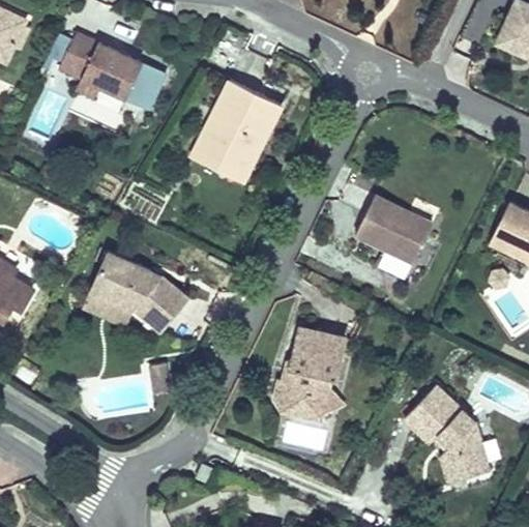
[(528,5),(516,0),(495,45),(528,59),(528,56),(528,5)]
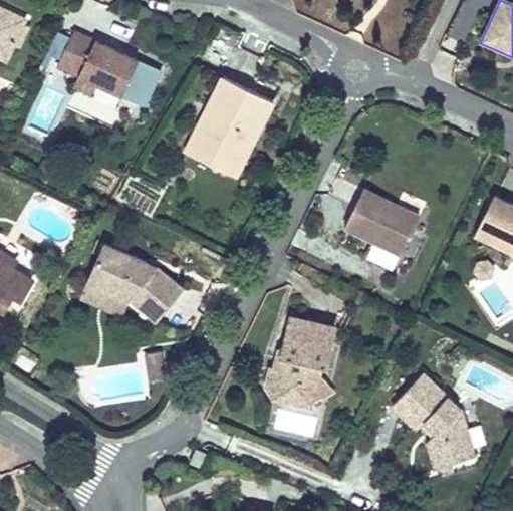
[(0,47),(10,52),(13,46),(22,27),(24,22),(0,10),(0,47)]
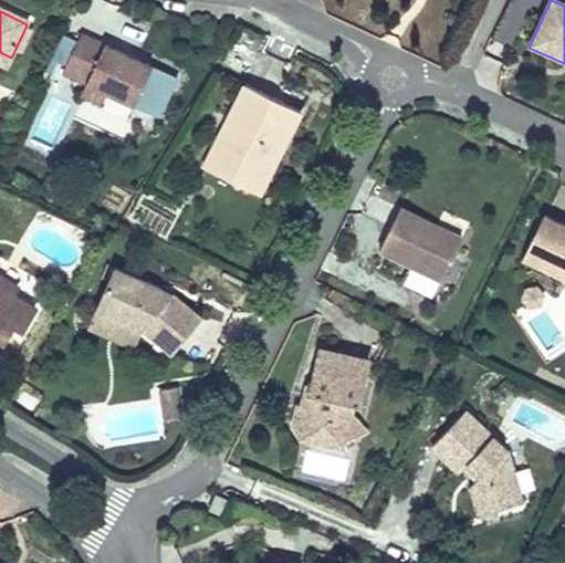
[(30,33),(24,30),(14,51),(20,54),(30,33)]
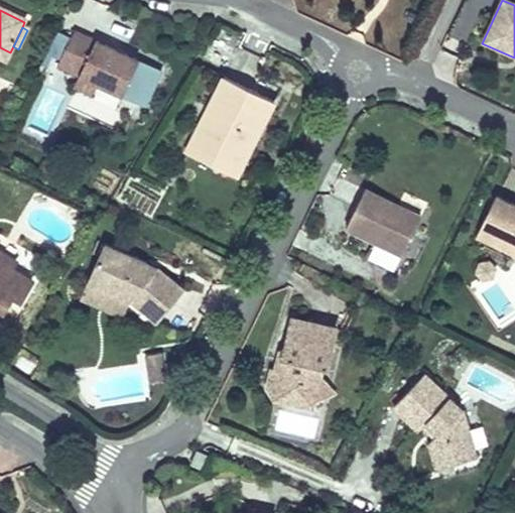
[(115,54),(117,50),(74,30),(71,38),(59,61),(55,70),(78,80),(96,88),(120,99),(121,98),(138,61),(138,60),(122,53),(120,57),(115,54)]
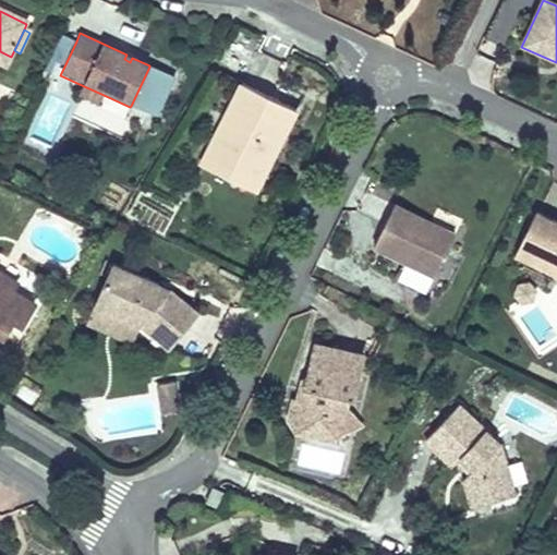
[(64,67),(76,41),(61,35),(49,59),(64,67)]
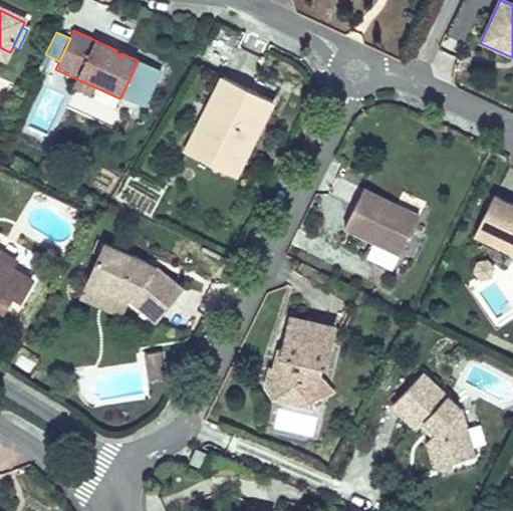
[(0,62),(4,64),(10,52),(0,47),(0,62)]
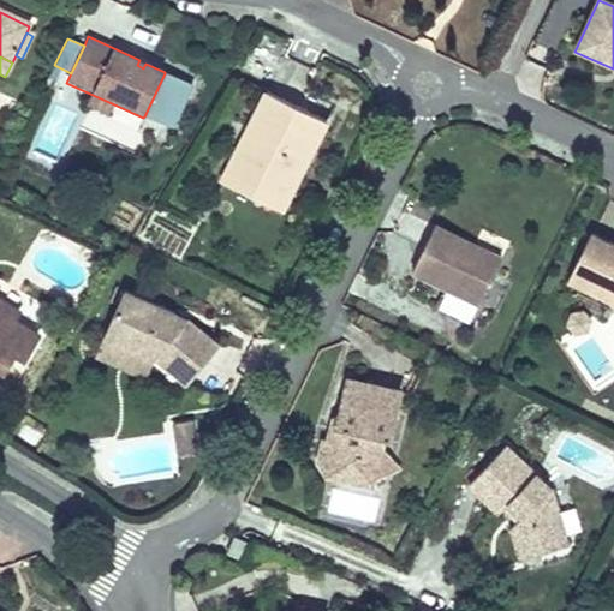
[(194,87),(165,73),(144,117),(173,131),(194,87)]
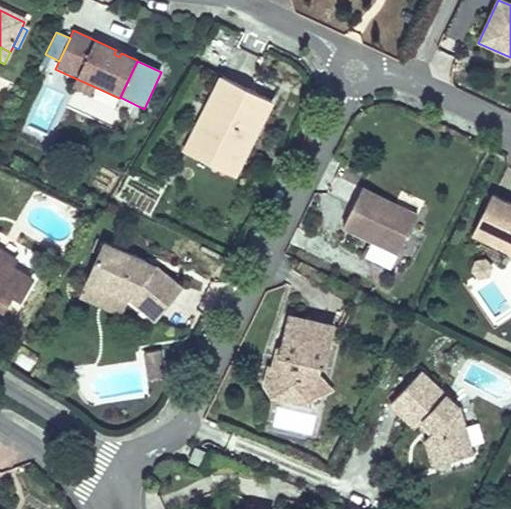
[(90,98),(95,87),(77,79),(72,90),(90,98)]
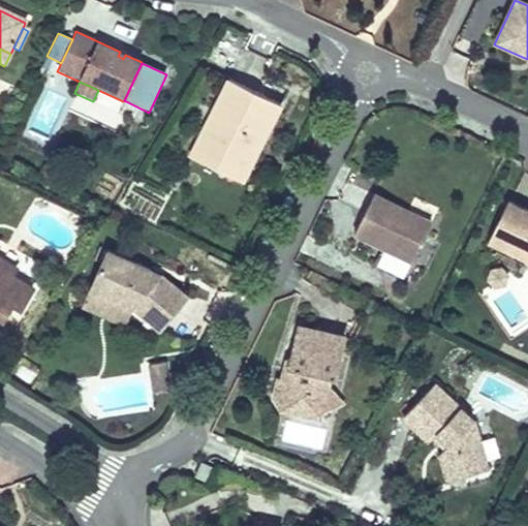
[(197,144),(248,171),(256,153),(252,151),(257,141),(261,144),(280,107),(228,82),(197,144)]
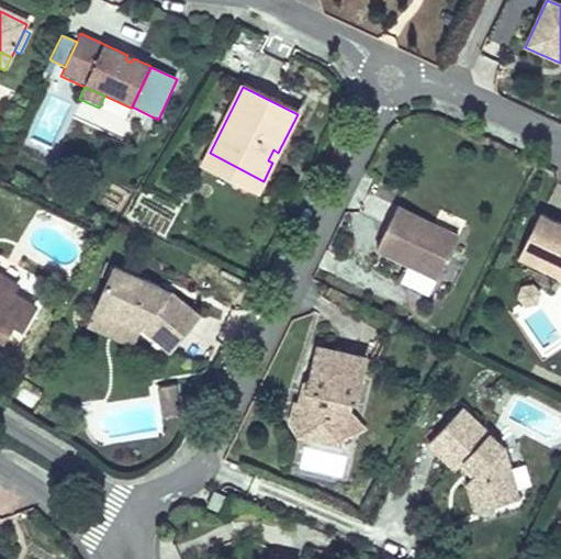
[(272,163),(278,153),(273,149),(268,160),(272,163)]
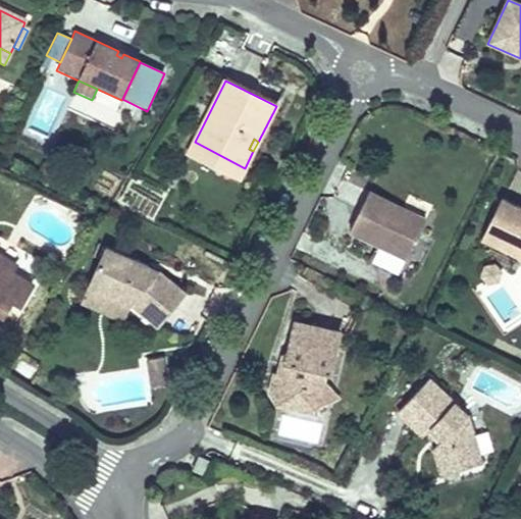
[(238,182),(245,168),(195,142),(188,156),(238,182)]
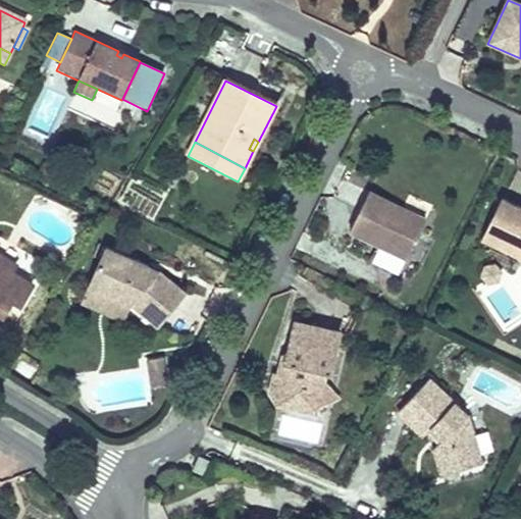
[(385,206),(387,203),(368,194),(349,234),(405,261),(424,221),(395,206),(394,209),(385,206)]
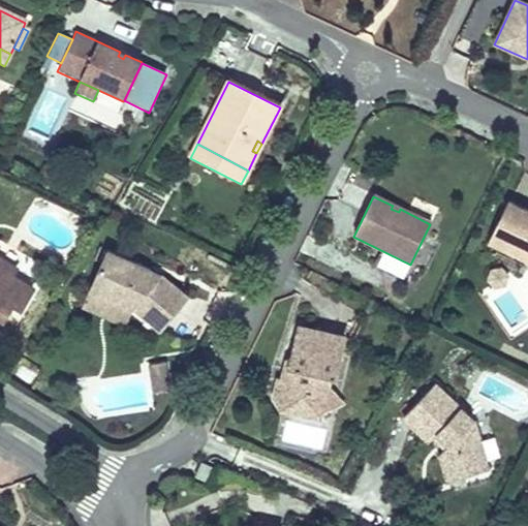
[(527,212),(507,203),(488,245),(526,264),(527,266),(527,212)]
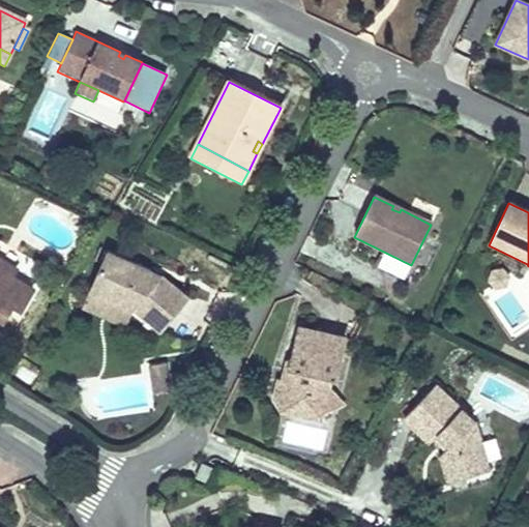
[(89,292),(133,313),(159,334),(188,300),(162,277),(157,280),(148,276),(150,271),(107,252),(89,292)]
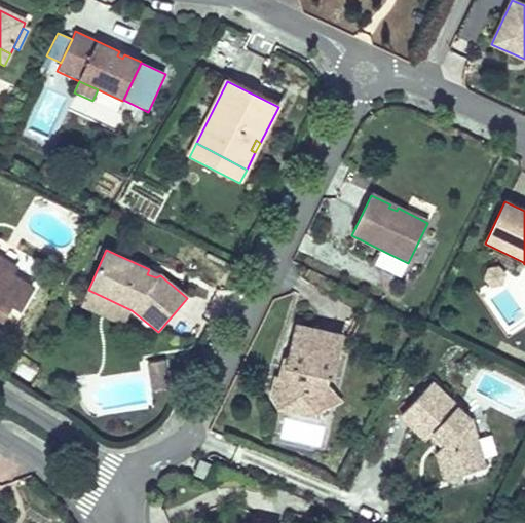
[(0,320),(2,321),(11,305),(20,309),(32,290),(10,276),(15,269),(0,260),(0,320)]
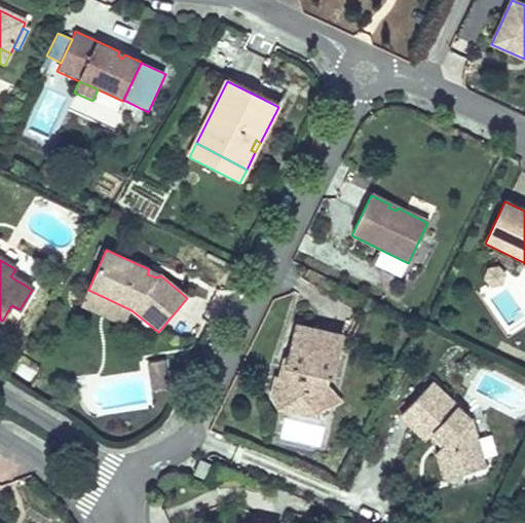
[(160,275),(149,269),(147,274),(156,277),(160,275)]
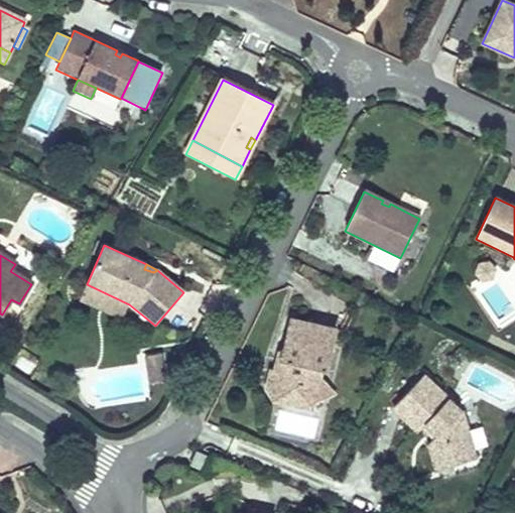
[(122,321),(129,304),(87,284),(80,301),(122,321)]
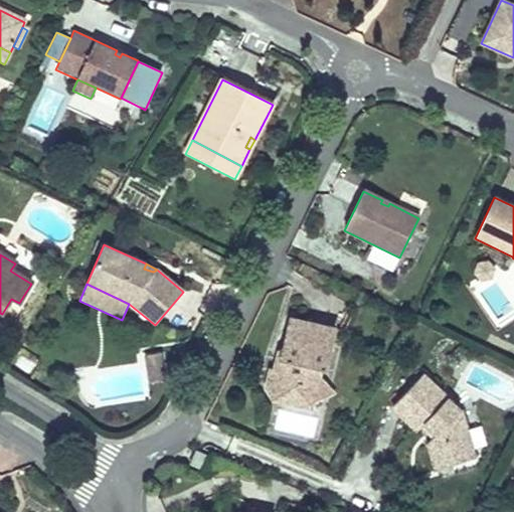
[(283,374),(271,371),(266,389),(273,400),(310,409),(313,401),(318,379),(320,370),(325,372),(334,331),(291,321),(281,361),(286,362),(283,374)]
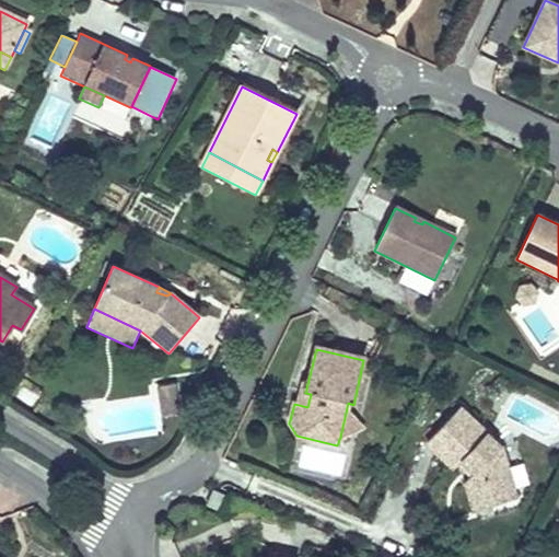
[(162,418),(179,415),(175,385),(158,389),(162,418)]
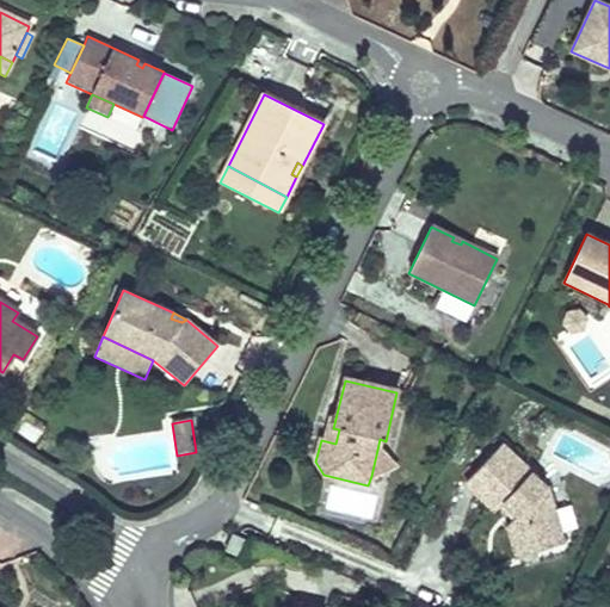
[(325,427),(321,440),(336,444),(339,429),(333,428),(325,427)]
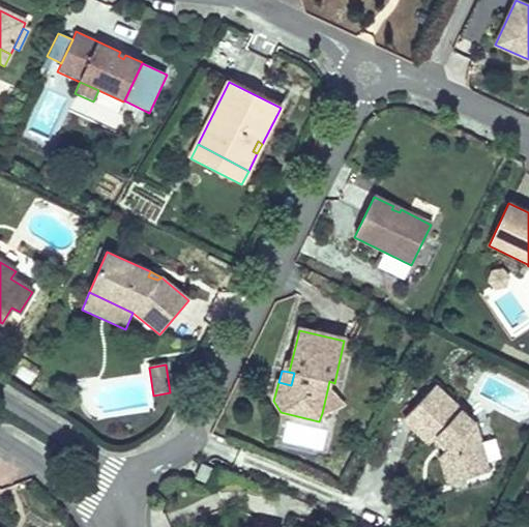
[(450,446),(442,455),(441,456),(445,474),(462,470),(464,478),(488,473),(476,423),(439,384),(406,416),(431,442),(439,435),(450,446)]
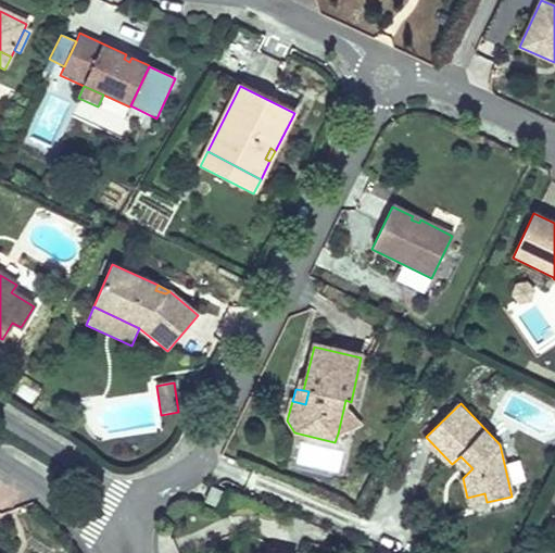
[(357,426),(343,410),(338,434),(357,426)]
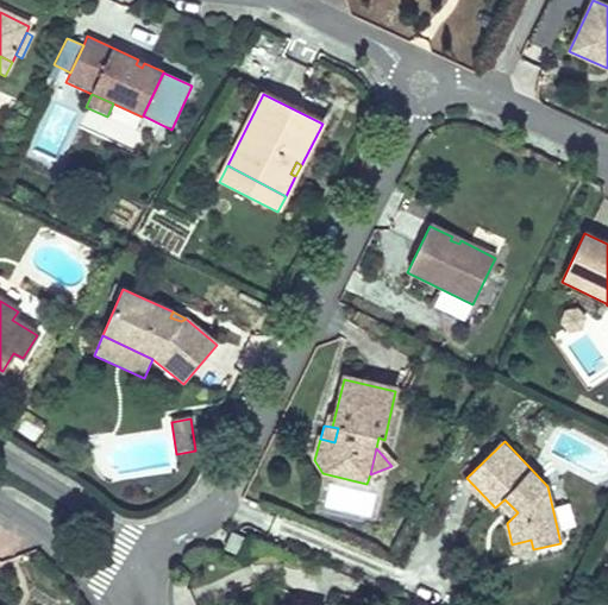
[(495,508),(508,522),(518,512),(505,499),(495,508)]
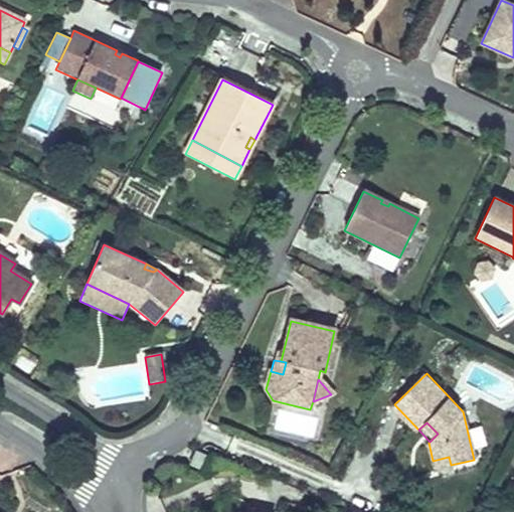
[(207,455),(194,448),(185,463),(199,471),(207,455)]
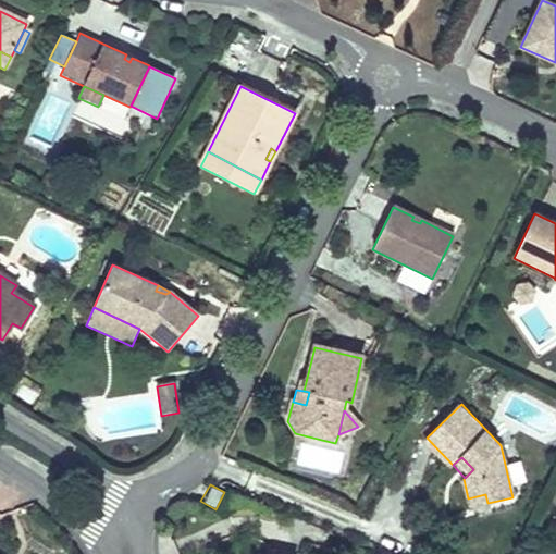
[(470,508),(487,503),(485,494),(468,499),(470,508)]
